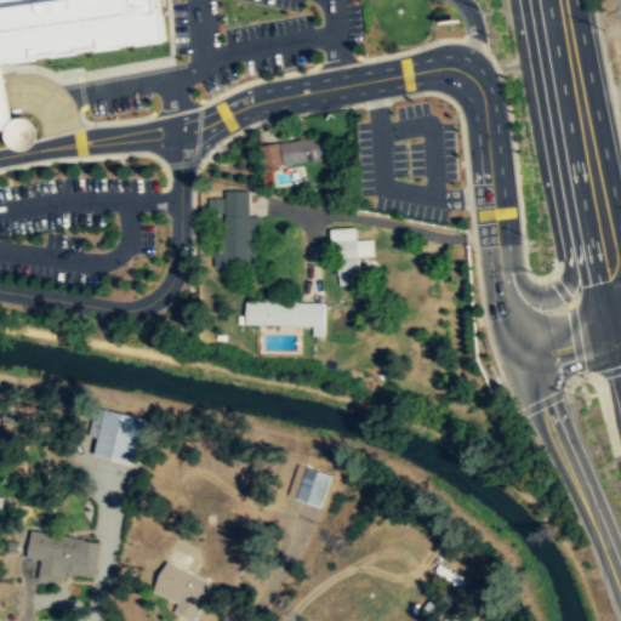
[(0,0),(0,62),(166,38),(160,0),(0,0)]
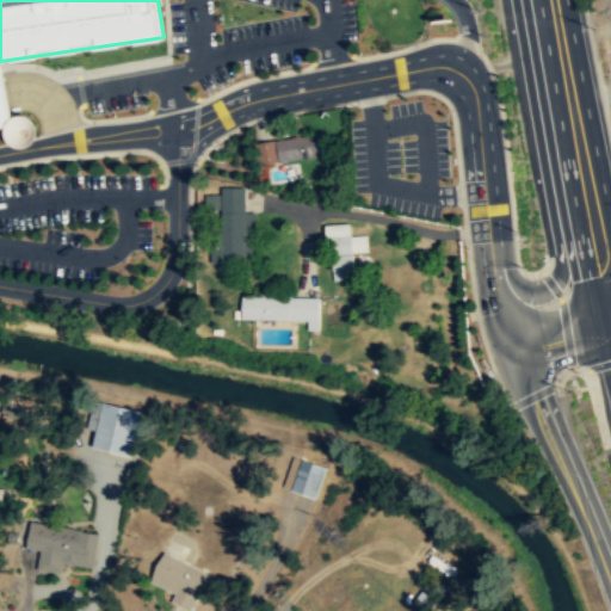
[(0,127),(12,125),(0,61),(0,127)]
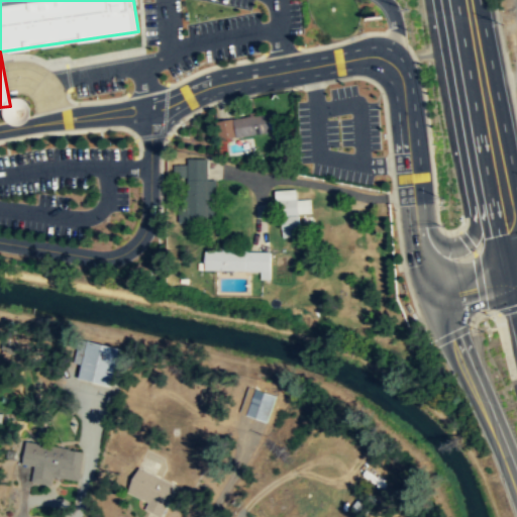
[(13,124),(37,123),(37,99),(12,100),(13,124)]
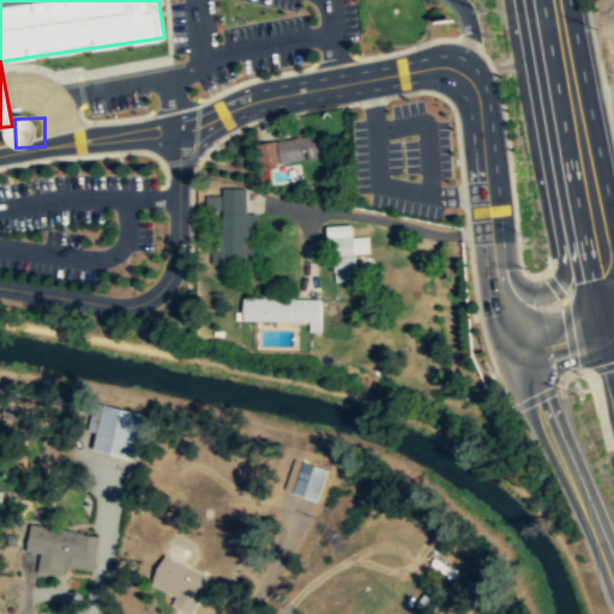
[(330,158),(326,136),(260,144),(263,167),(330,158)]
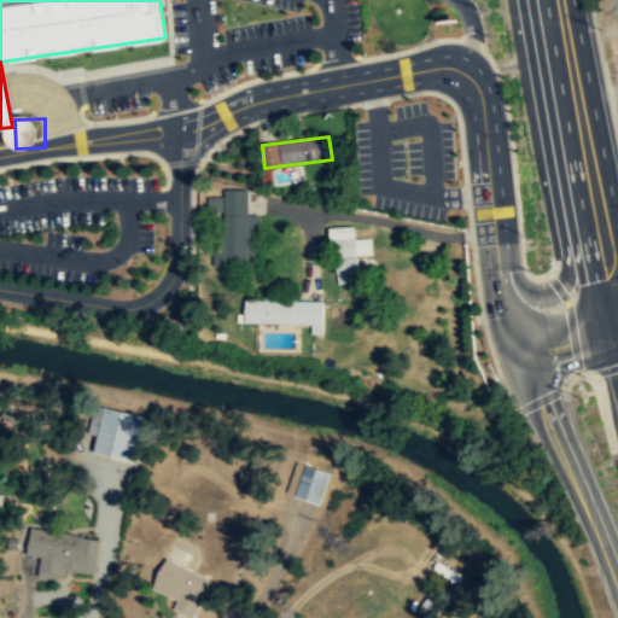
[(222,262),(258,261),(257,216),(248,216),(248,191),(223,191),(223,199),(209,199),(210,215),(221,215),(222,262)]
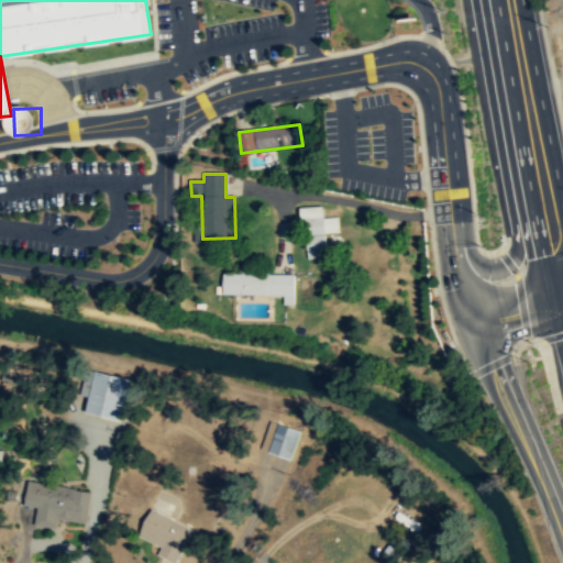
[(306,258),(327,257),(327,232),(339,232),(339,218),(323,218),(323,207),(305,207),(306,258)]
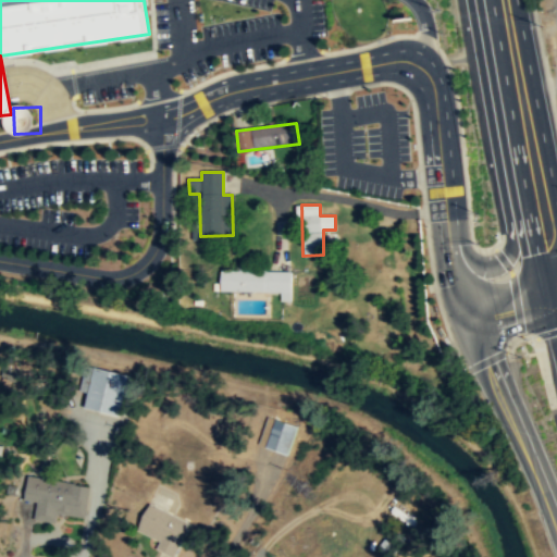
[(292,271),(220,271),(220,292),(282,292),(282,300),(292,300),(292,271)]
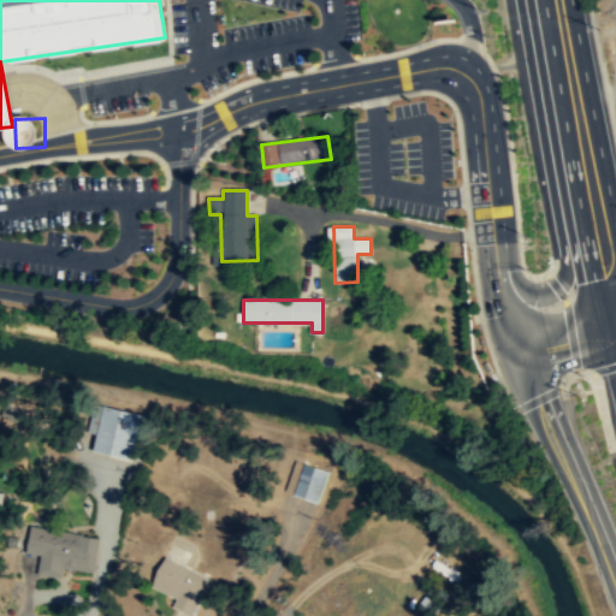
[(142,415),(102,406),(92,451),(131,461),(142,415)]
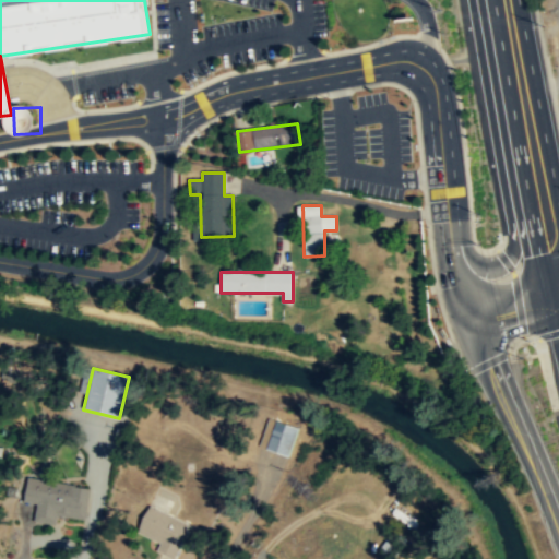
[(266,451),(294,458),(301,427),(274,420),(266,451)]
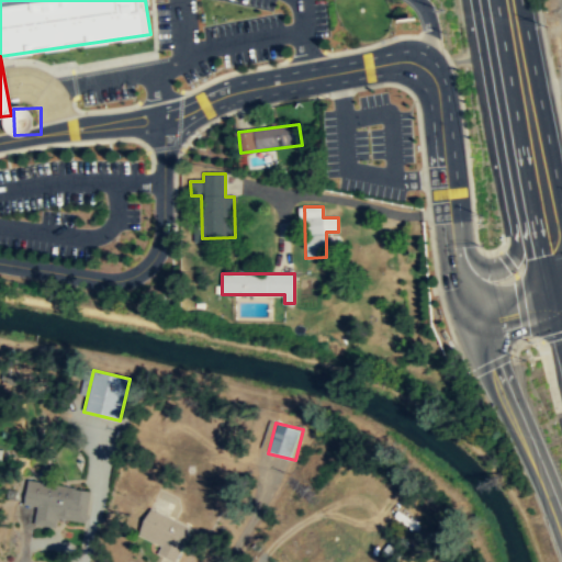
[(58,518),(87,521),(90,490),(27,482),(25,505),(37,506),(35,524),(57,526),(58,518)]
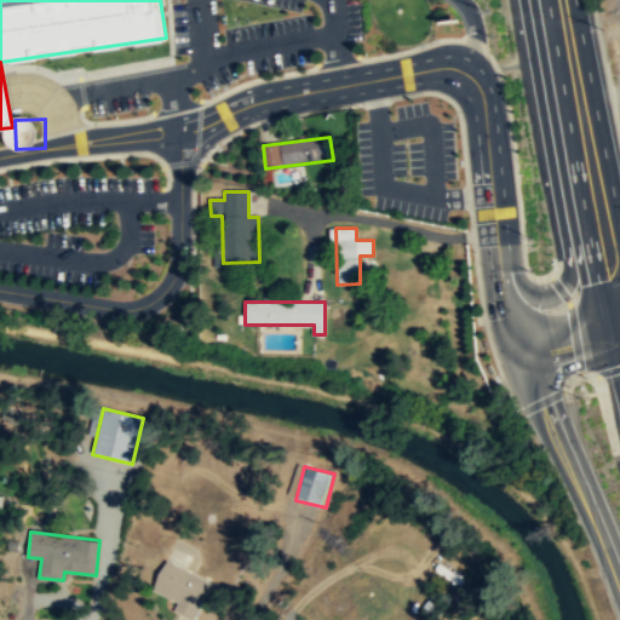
[(194,619),(212,581),(167,561),(154,590),(176,601),(172,609),(194,619)]
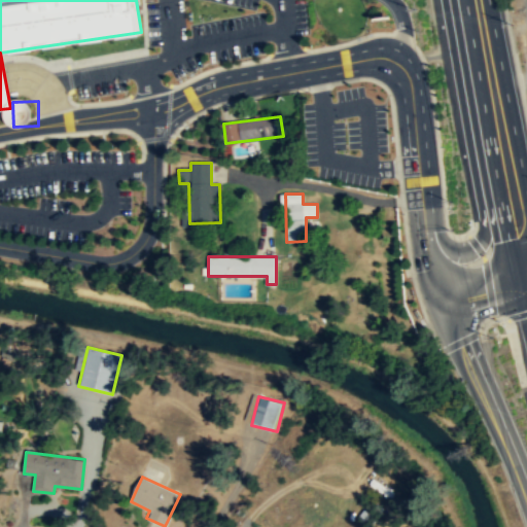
All buildings are outlined.
